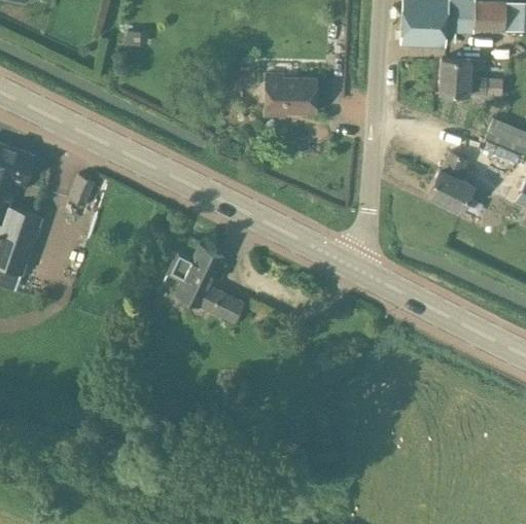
[(404,0),(399,45),(446,47),(448,19),(449,1),(433,0),(404,0)]
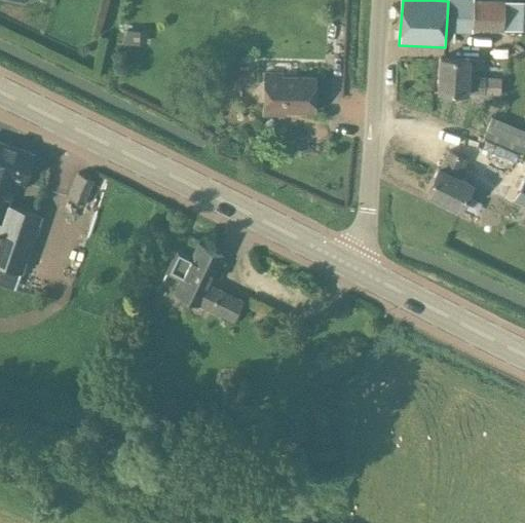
[(447,19),(474,20),(475,1),(474,0),(448,0),(448,1),(447,19)]
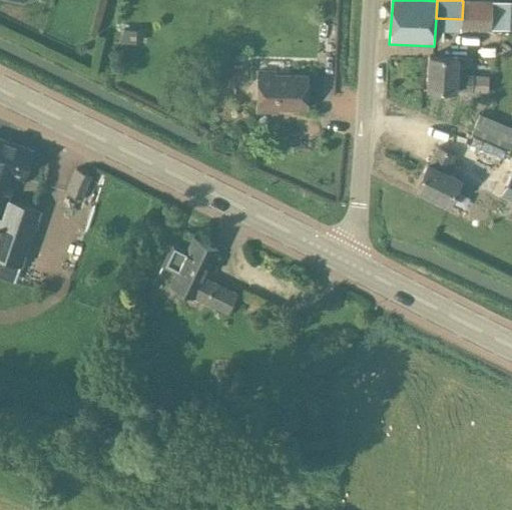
[(492,33),(494,3),(463,1),(462,19),(461,31),(492,33)]
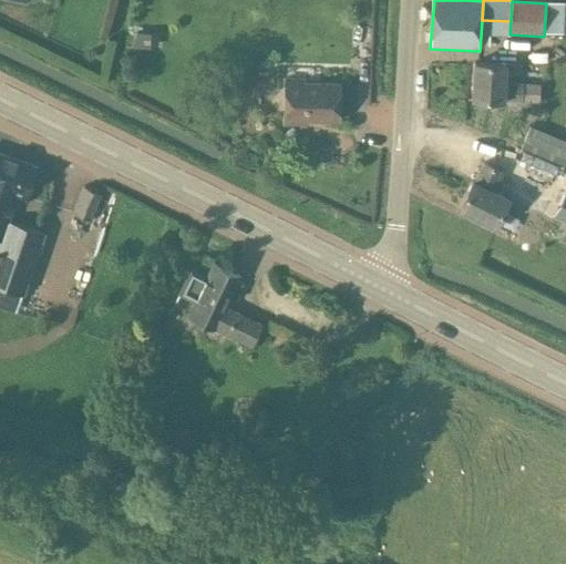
[(151,50),(151,36),(136,34),(135,50),(151,50)]
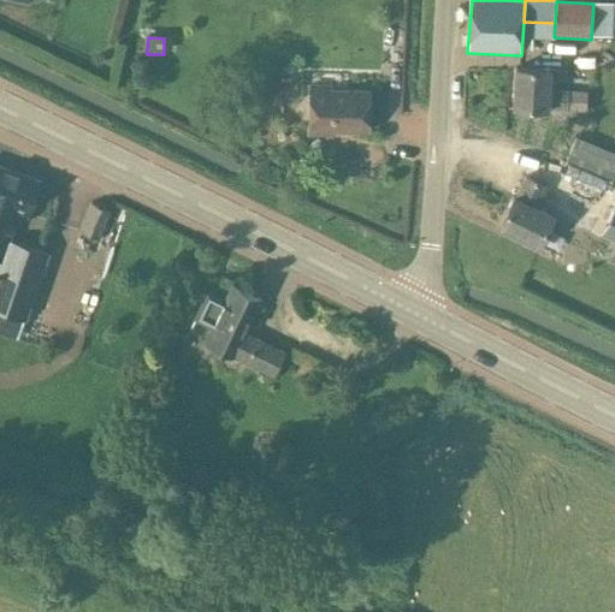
[(514,111),(549,112),(567,112),(568,94),(550,93),(550,71),(516,70),(514,111)]
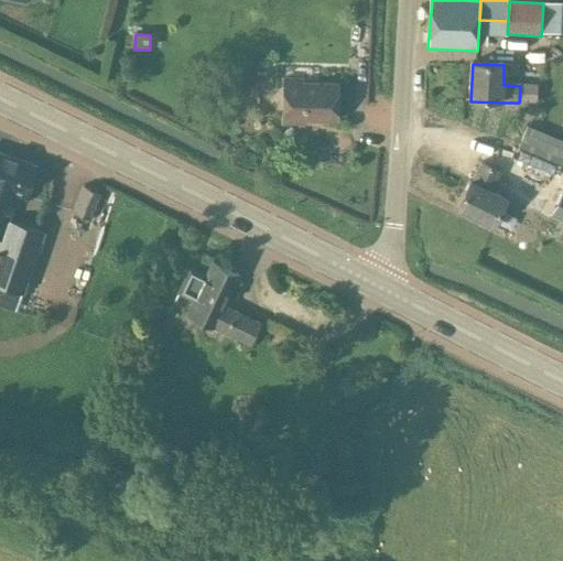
[(285,85),(284,125),(307,126),(307,121),(337,122),(338,86),(285,85)]
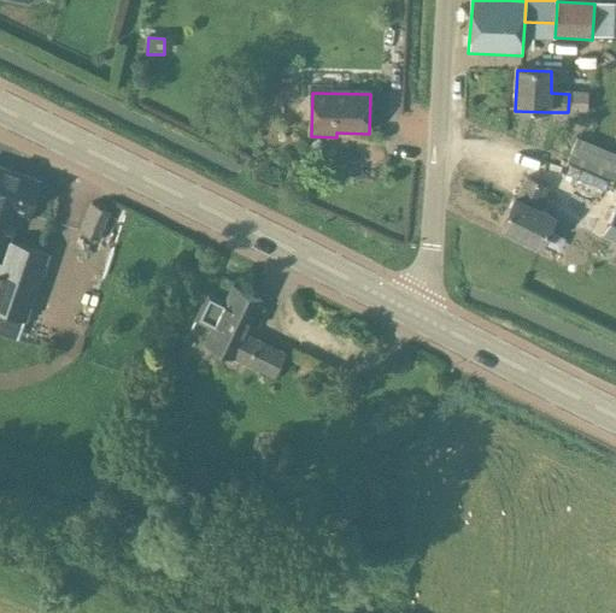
[(564,168),(615,183),(615,155),(572,142),(564,168)]
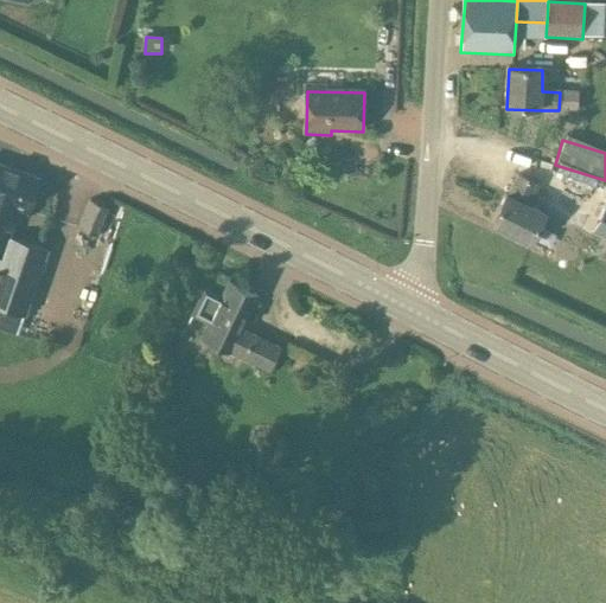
[(29,215),(40,181),(0,166),(0,307),(25,316),(48,254),(10,241),(19,211),(29,215)]
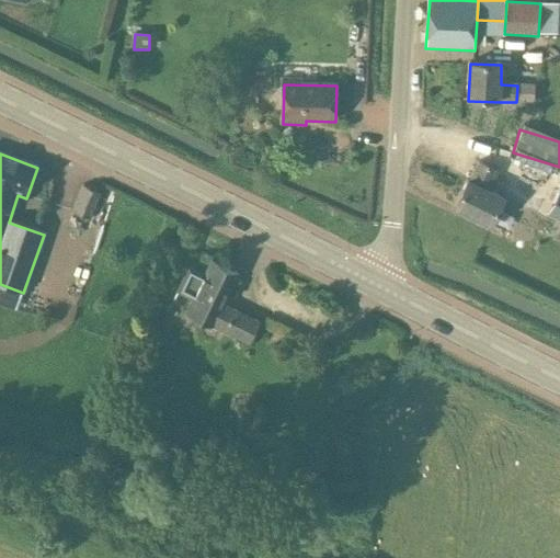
[(522,156),(514,173),(538,185),(547,168),(522,156)]
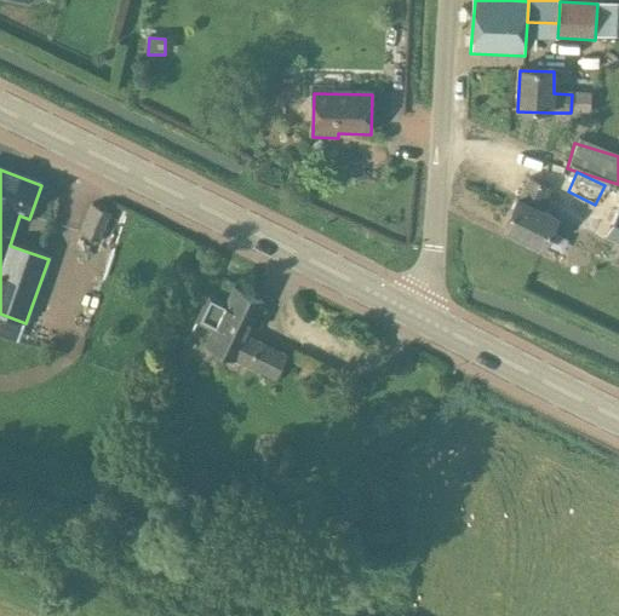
[(542,249),(544,251),(557,220),(540,213),(551,191),(531,180),(520,202),(517,201),(504,230),(528,242),(526,247),(539,253),(542,249)]
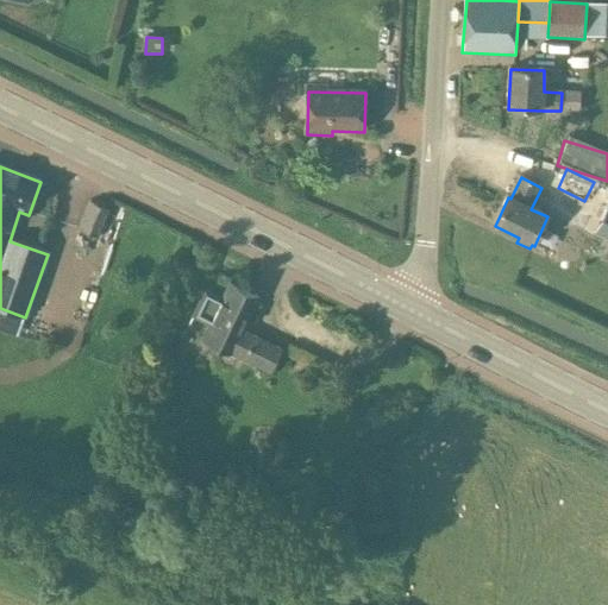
[(111,212),(91,203),(79,231),(99,240),(111,212)]
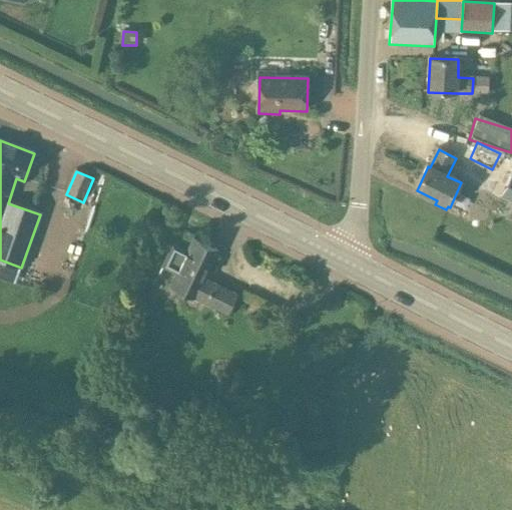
[(511,172),(500,196),(511,201),(511,172)]
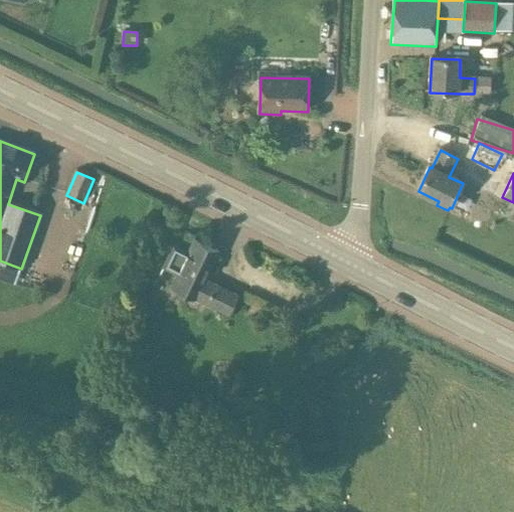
[(178,275),(172,289),(196,301),(197,299),(229,315),(237,298),(205,282),(219,253),(195,241),(188,254),(175,247),(165,269),(178,275)]
